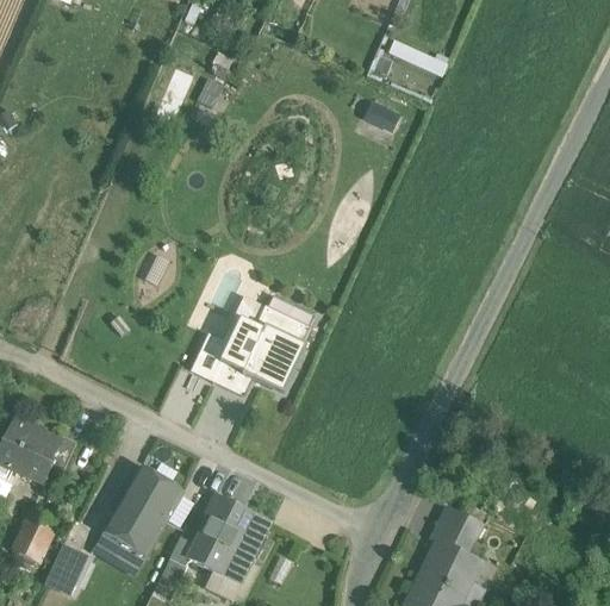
[(392,42),(387,56),(443,72),(447,58),(392,42)]
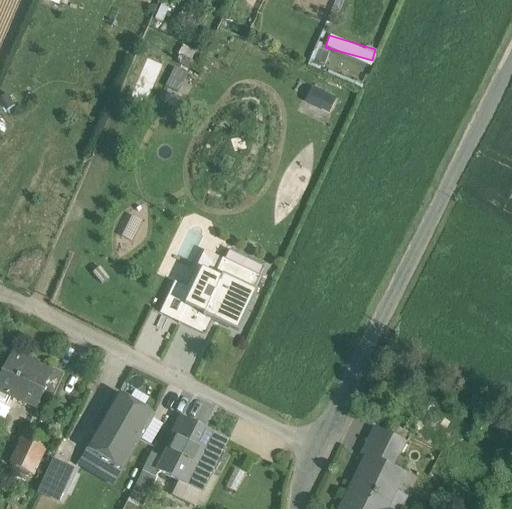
[(195,50),(182,44),(178,53),(180,54),(191,59),(195,50)]
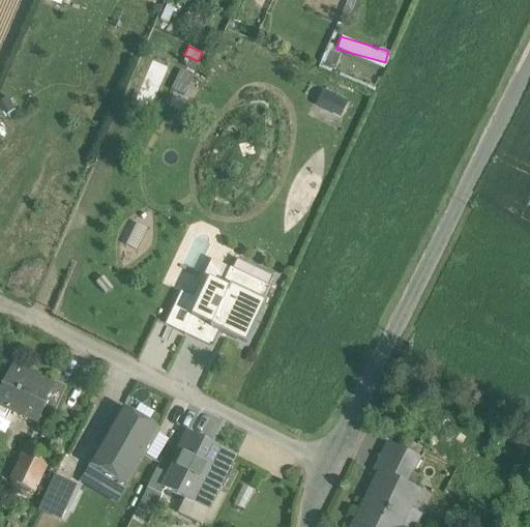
[(184,62),(163,106),(184,117),(210,68),(198,61),(186,56),(183,62),(184,62)]
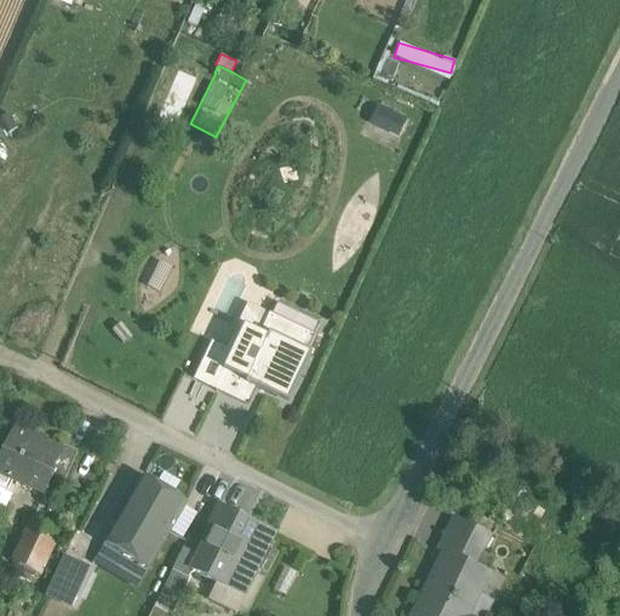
[(379,101),(368,121),(397,138),(409,116),(379,101)]
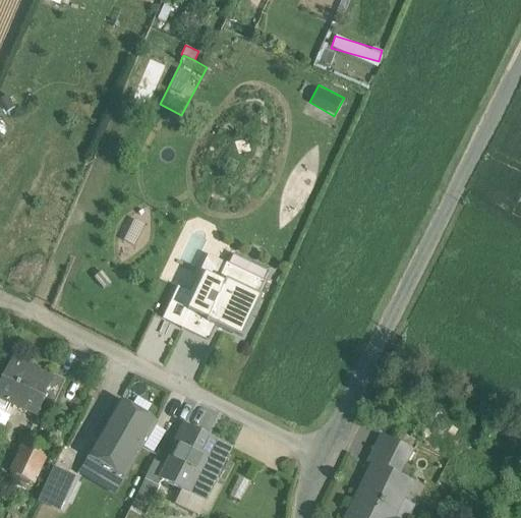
[(261,283),(226,268),(228,264),(225,263),(208,300),(203,311),(207,313),(209,314),(226,280),(258,295),(265,281),(262,280),(261,283)]
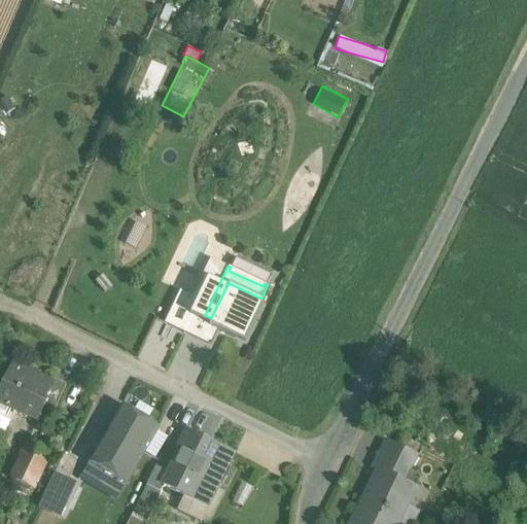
[(265,283),(231,267),(229,271),(264,286),(265,283)]
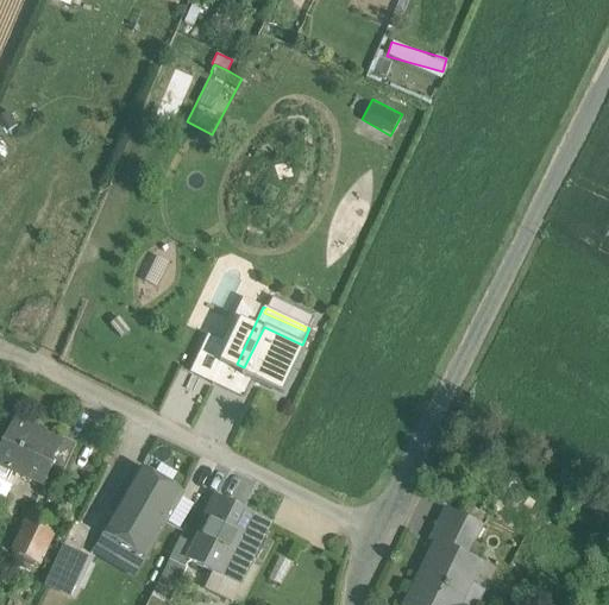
[(230,332),(211,325),(202,345),(223,353),(230,332)]
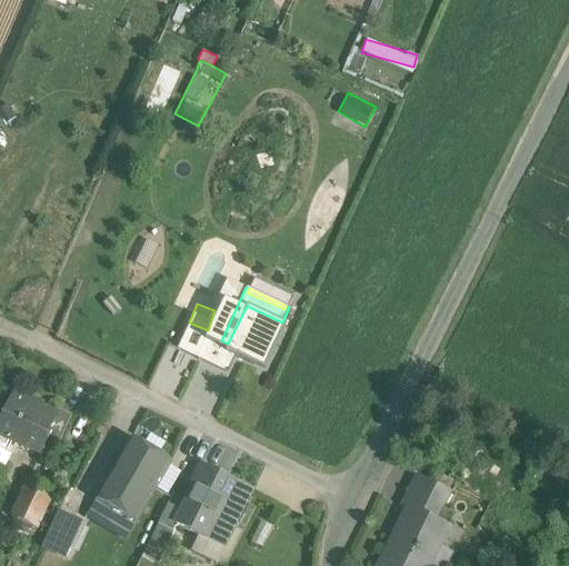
[(282,323),(247,306),(228,344),(239,349),(241,345),(249,349),(247,353),(263,360),(282,323)]
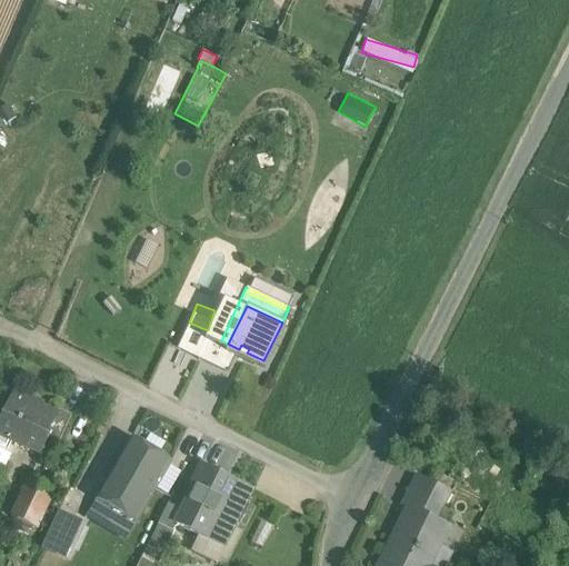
[(227,328),(215,321),(197,358),(199,358),(200,357),(215,365),(226,343),(221,340),(227,328)]
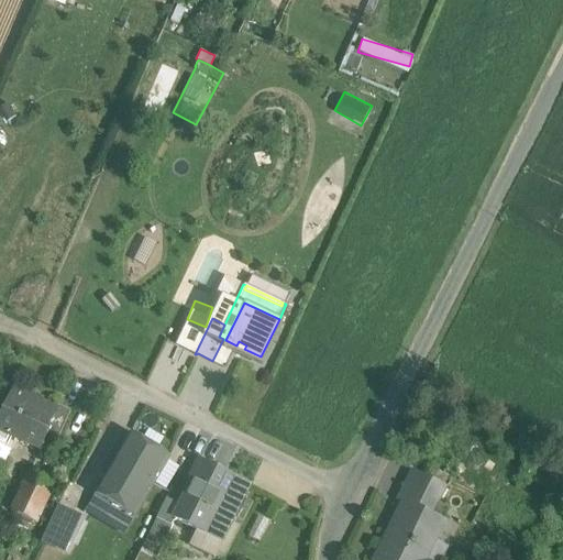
[(246,346),(239,341),(236,346),(225,340),(222,347),(261,365),(283,320),(279,319),(261,357),(244,349),(246,346)]
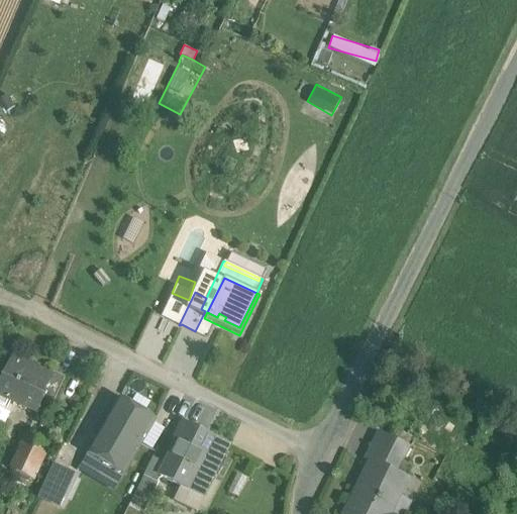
[(50,375),(11,356),(0,381),(0,409),(5,411),(11,398),(36,411),(44,393),(43,392),(52,375),(50,375)]
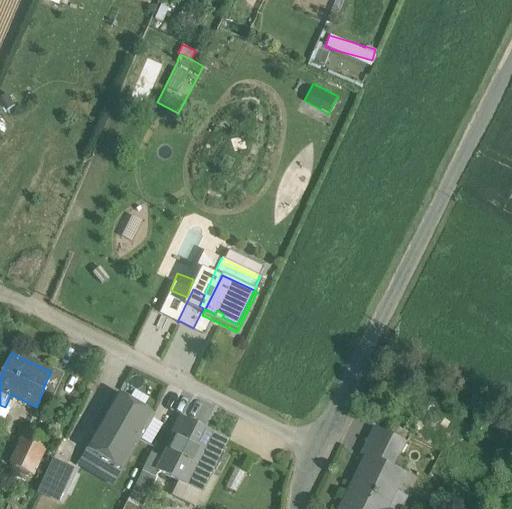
[(63,372),(52,366),(50,371),(51,371),(43,388),(44,389),(45,390),(53,393),(63,372)]
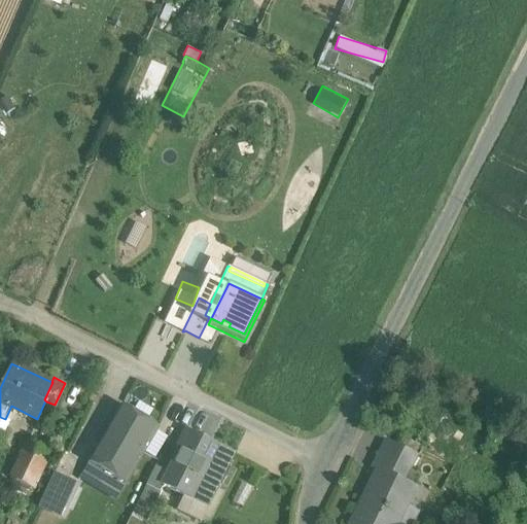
[(120,405),(88,460),(125,482),(157,426),(120,405)]
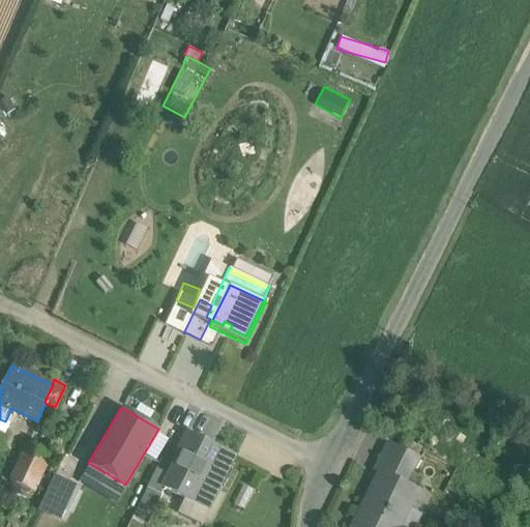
[(217,446),(186,431),(177,449),(180,451),(163,486),(190,499),(217,446)]
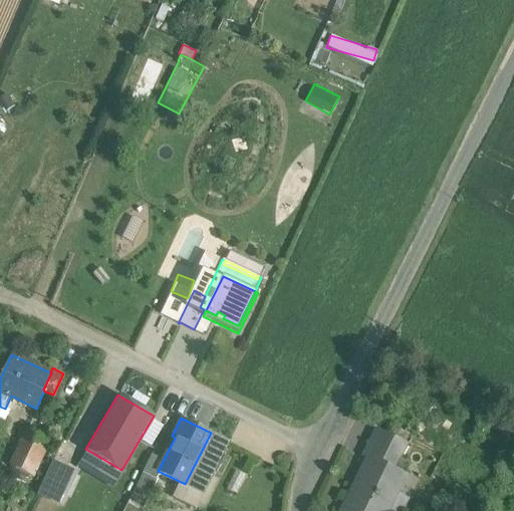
[(409,443),(376,428),(363,453),(368,456),(405,473),(410,463),(401,459),(409,443)]
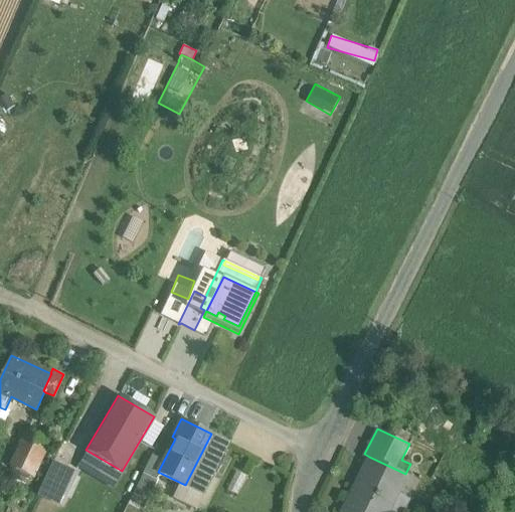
[(47,443),(25,432),(12,460),(34,471),(47,443)]
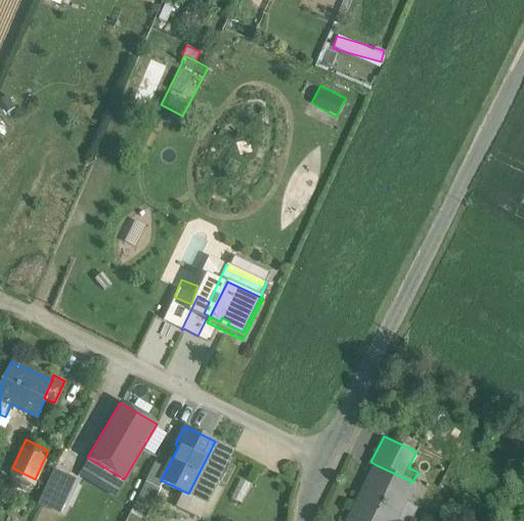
[(232,449),(215,441),(188,493),(206,503),(232,449)]
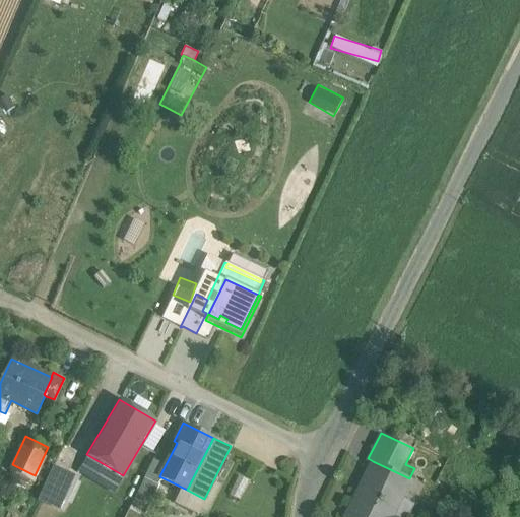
[(365,491),(394,505),(406,479),(411,482),(412,480),(409,478),(373,461),(360,488),(365,491)]
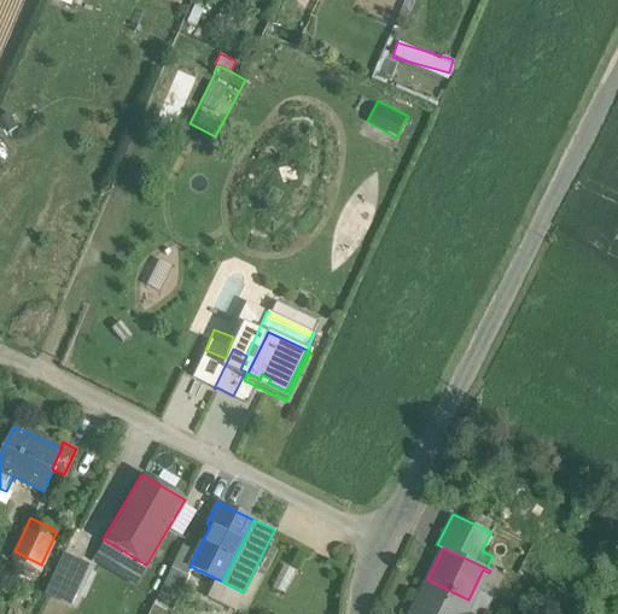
[(172,566),(155,598),(173,608),(188,576),(172,566)]
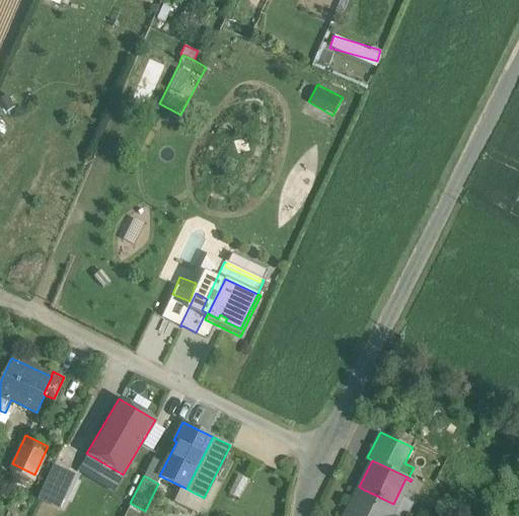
[(393,504),(364,490),(351,515),(347,515),(345,514),(343,515),(391,515),(388,514),(393,504)]
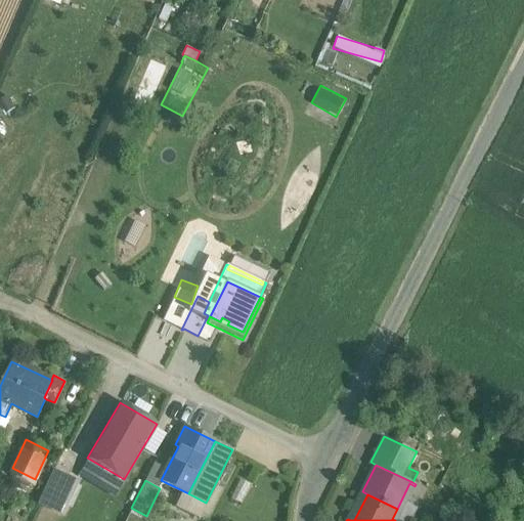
[(120,520),(123,516),(115,512),(111,518),(116,520),(120,520)]
